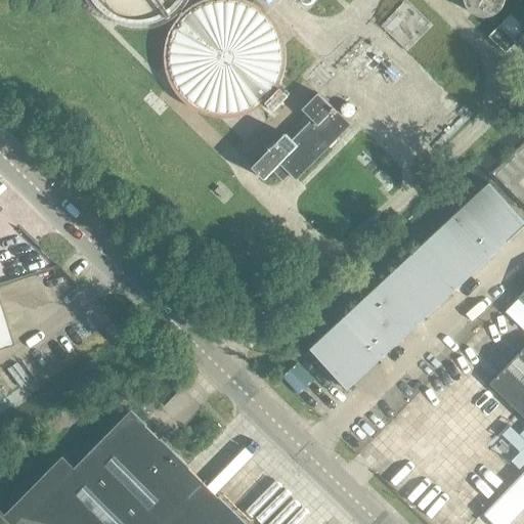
[(505,0),(466,0),(467,3),(468,6),(471,10),(477,14),(483,16),(487,16),(491,15),(498,12),(503,6),(505,2),(505,0)]
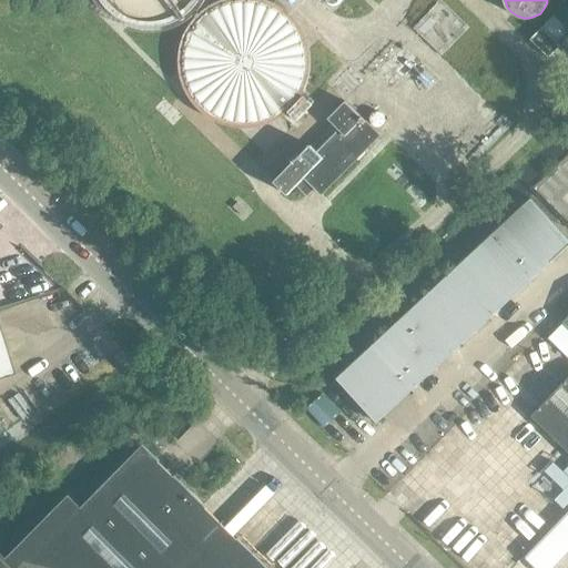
[(541,29),(530,41),(549,59),(561,47),(541,29)]
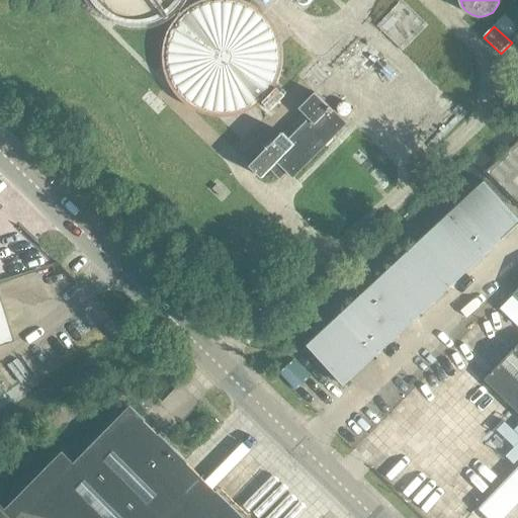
[(271,111),(285,96),(276,88),(263,103),(271,111)]
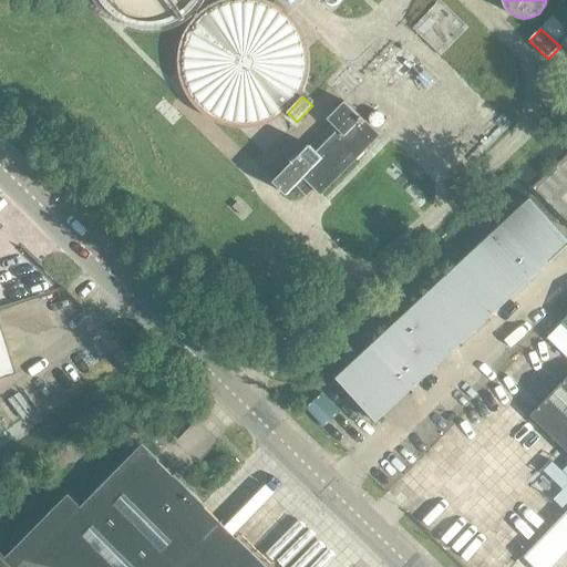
[(366,122),(362,117),(361,119),(344,102),(328,120),(339,131),(317,152),(311,145),(275,182),(288,195),(298,185),(307,195),(315,187),(321,194),(349,166),(379,136),(366,123),(366,122)]
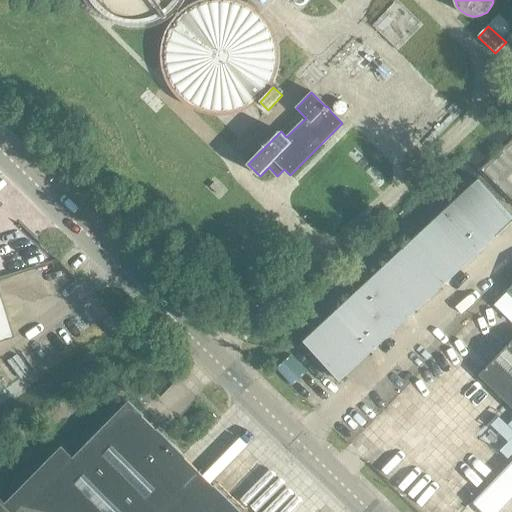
[(304,342),(340,382),(511,222),(511,215),(479,180),(304,342)]
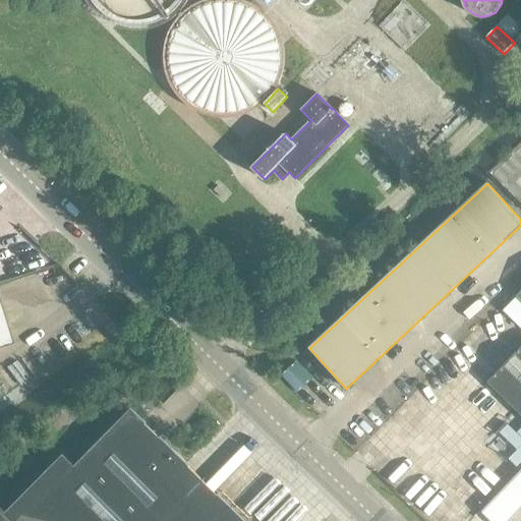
[(518,296),(505,310),(520,327),(520,291),(517,296),(518,296)]
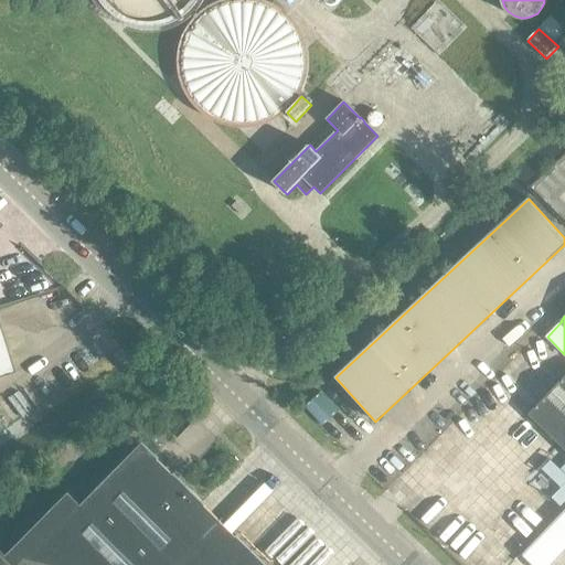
[(0,376),(13,373),(0,331),(0,376)]
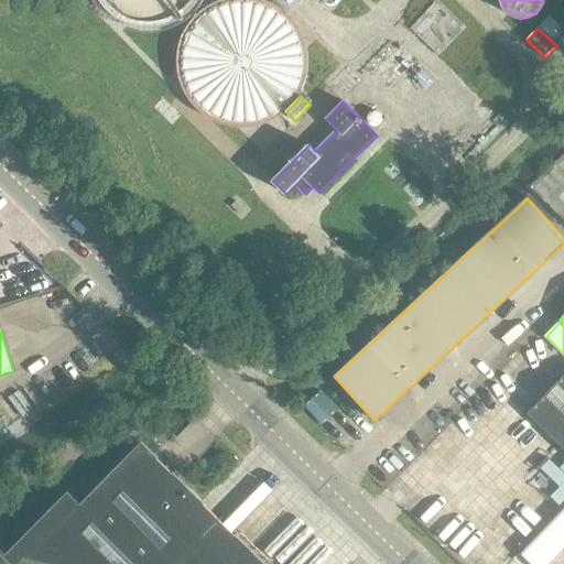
[(563,376),(529,413),(563,447),(563,376)]
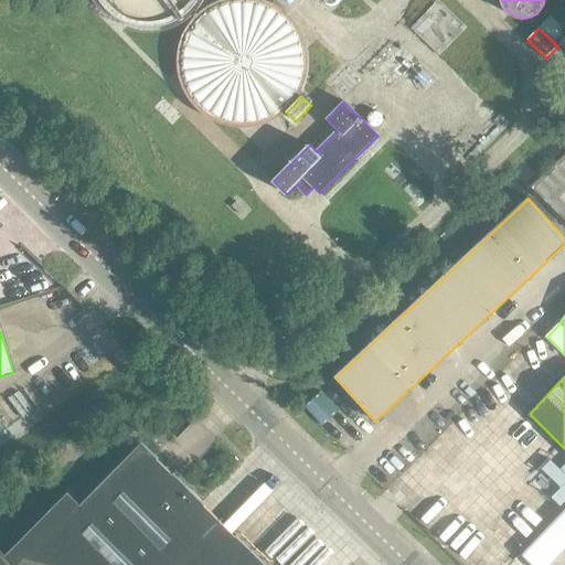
[(267,564),(156,455),(144,443),(81,507),(67,494),(7,555),(0,547),(0,564),(267,564)]
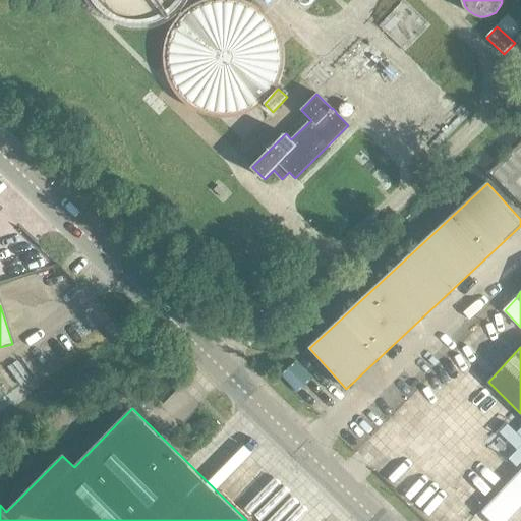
[(508,424),(500,432),(517,451),(509,459),(517,467),(520,463),(520,427),(517,432),(508,424)]
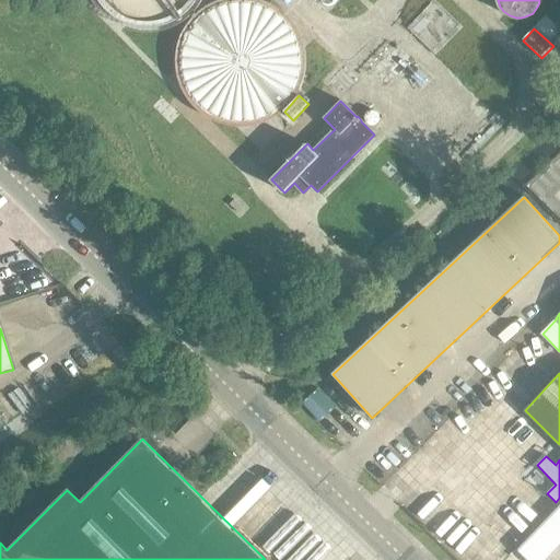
[(559,512),(557,510),(550,517),(559,526),(559,512)]
